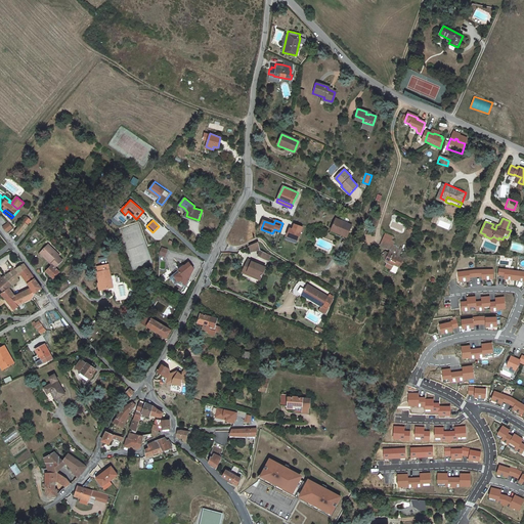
[(343,234),(342,236),(347,238),(352,226),(337,220),(332,229),(343,234)]
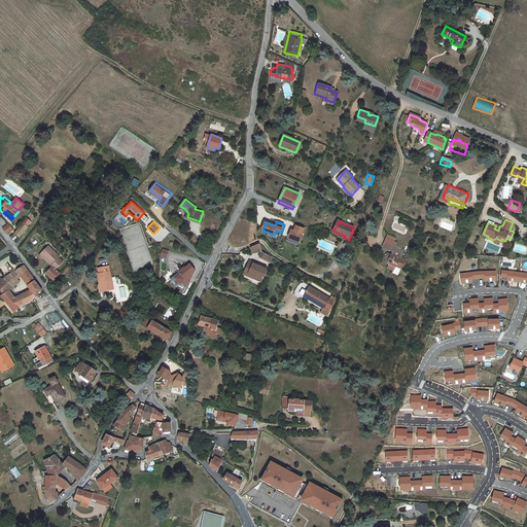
[(27,225),(24,223),(15,233),(21,237),(28,226),(27,225)]
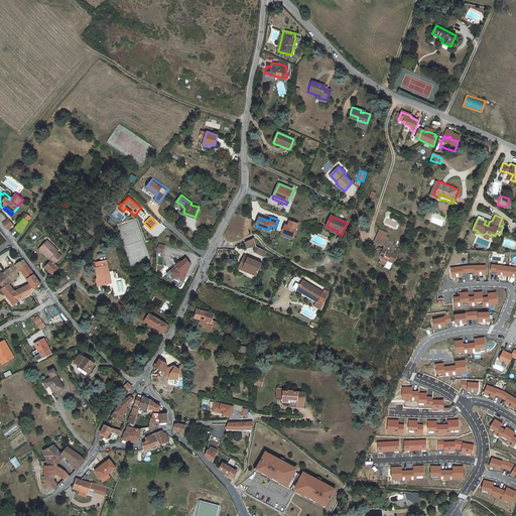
[(12,225),(8,221),(3,224),(6,229),(12,225)]
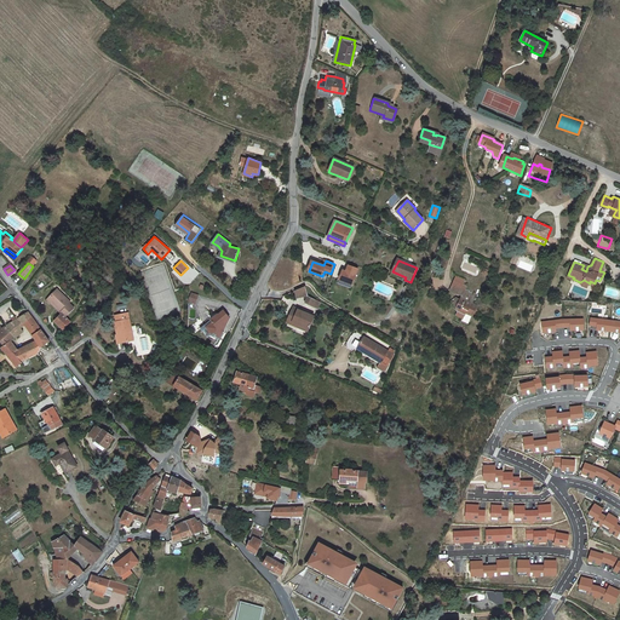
[(340,280),(354,285),(360,270),(350,267),(348,273),(345,271),(344,271),(340,280)]
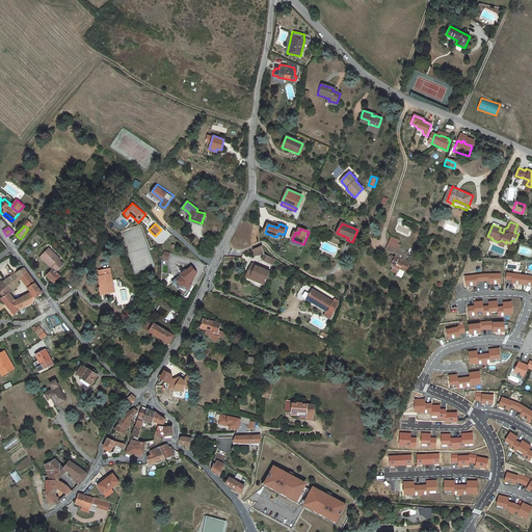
[(337,233),(337,235),(336,237),(346,242),(347,240),(348,238),(337,233)]
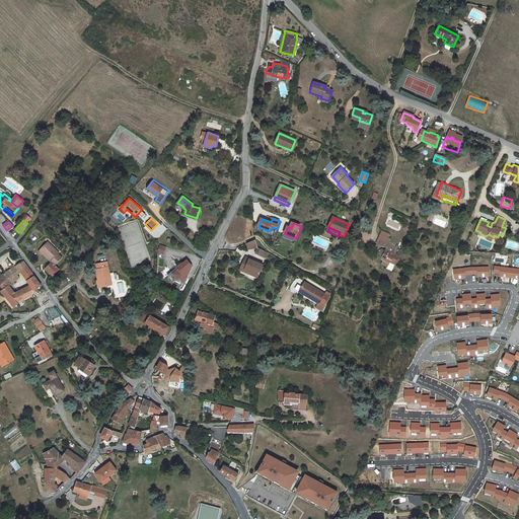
[(380,235),(376,243),(386,248),(389,242),(390,239),(380,235)]
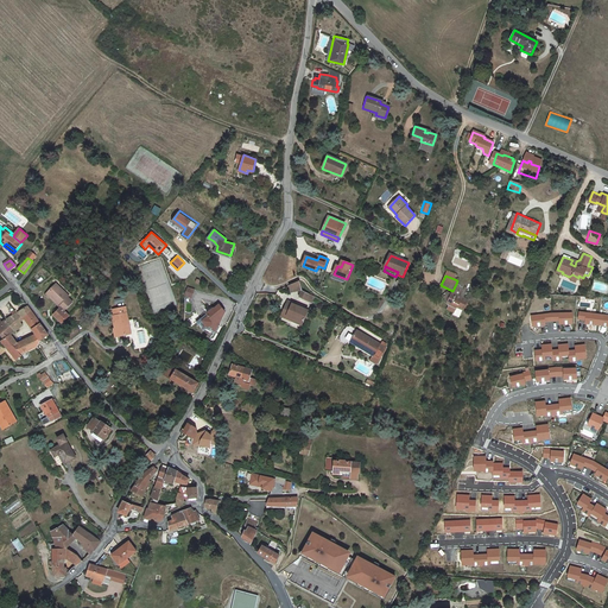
[(299,280),(289,285),(290,292),(303,290),(299,283),(299,280)]
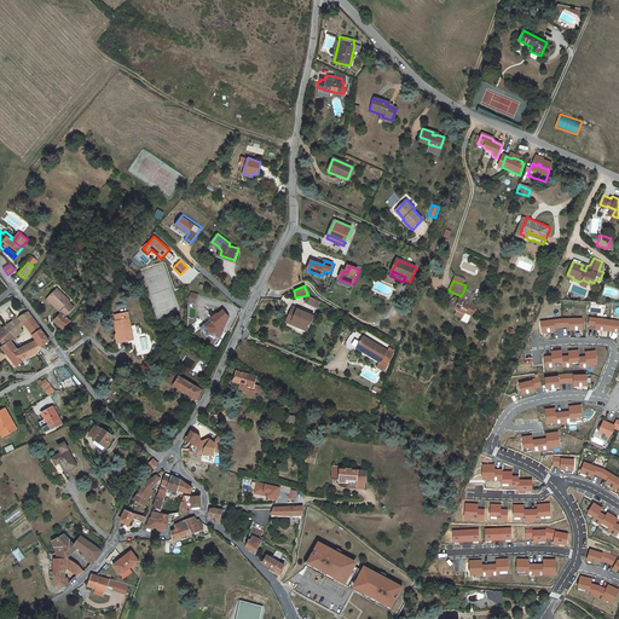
[(58,308),(68,299),(58,289),(51,296),(55,300),(53,301),(58,307),(58,308)]
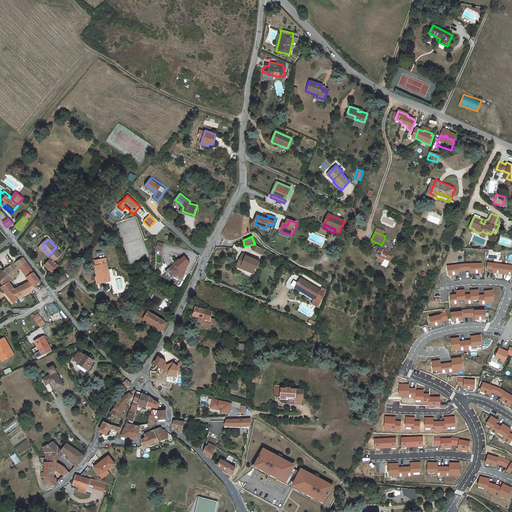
[(383,261),(385,258),(390,261),(391,258),(393,259),(395,256),(393,254),(394,252),(389,250),(393,244),(384,239),(381,245),(380,247),(376,246),(374,249),(378,251),(376,254),(378,259),(383,261)]
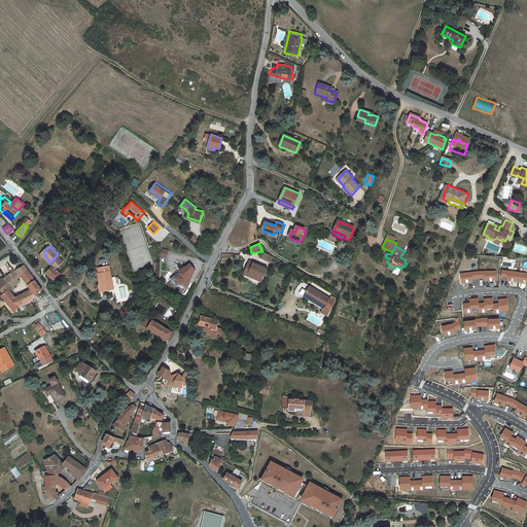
[(46,255),(43,252),(41,255),(49,262),(49,261),(45,256),(46,255)]
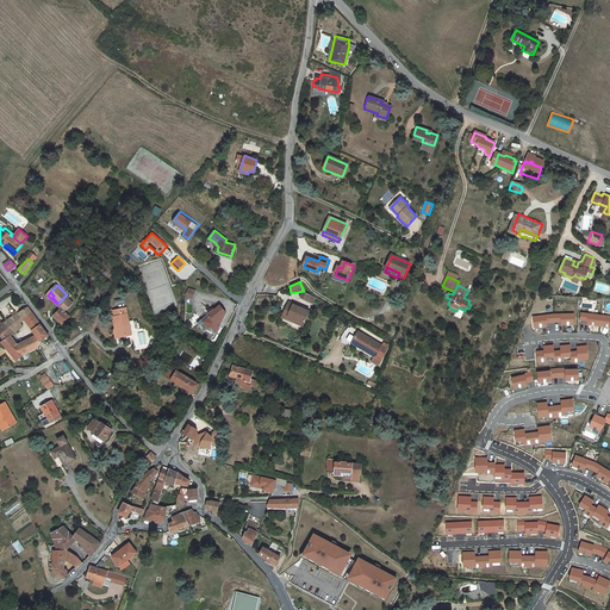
[(62,324),(70,316),(66,312),(74,303),(69,298),(70,297),(67,294),(57,304),(61,307),(54,316),(62,324)]
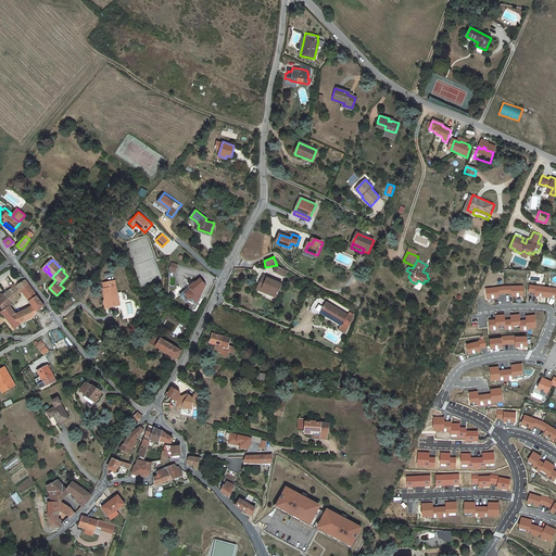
[(263,276),(256,290),(267,294),(268,291),(277,295),(281,285),(263,276)]
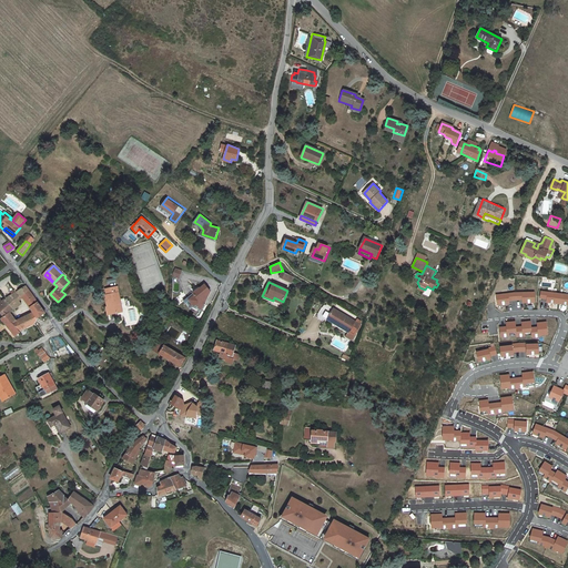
[(22,296),(30,291),(26,285),(7,298),(13,310),(21,303),(19,300),(22,296)]
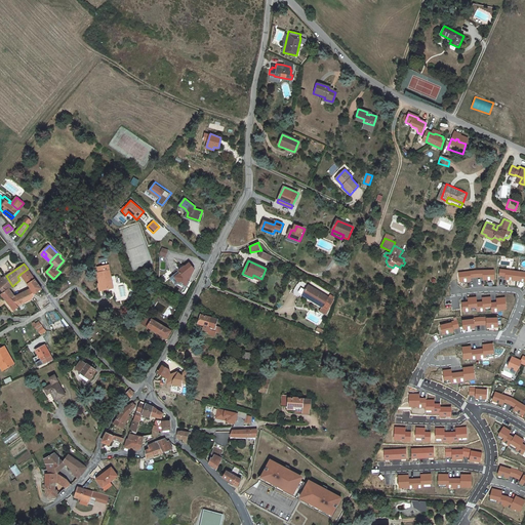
[(185,267),(169,279),(175,286),(177,284),(185,288),(190,279),(188,278),(192,275),(194,270),(189,264),(185,267)]
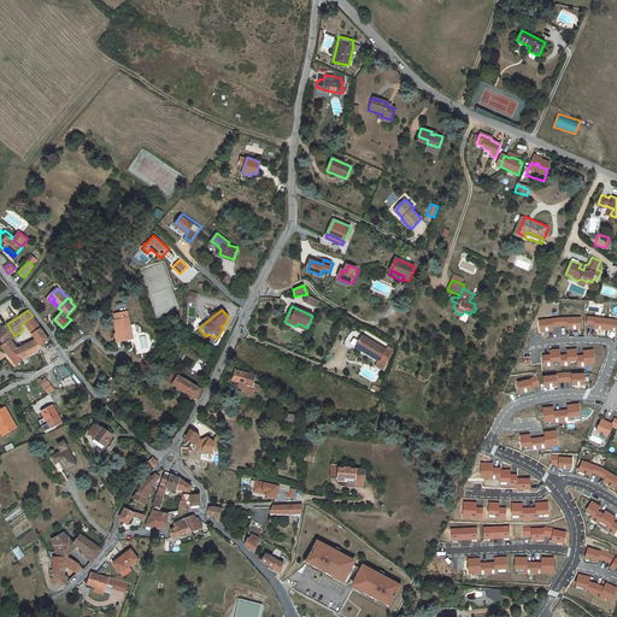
[(118,333),(119,341),(133,338),(127,311),(115,313),(116,319),(115,319),(117,333),(118,333)]
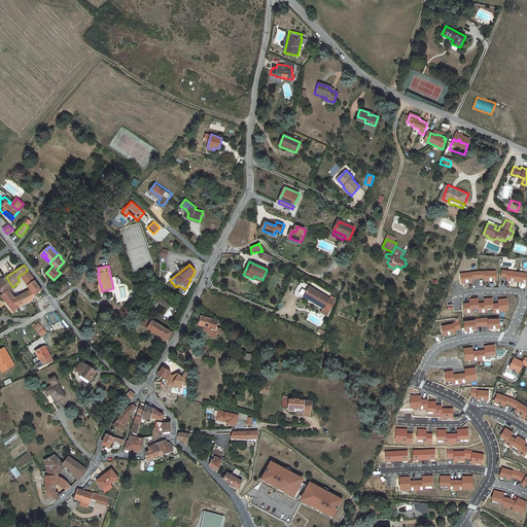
[(28,270),(21,275),(24,279),(28,285),(35,280),(28,270)]
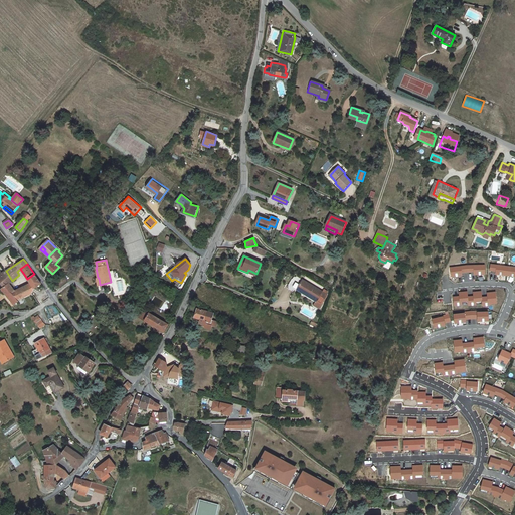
[(514,267),(491,265),(490,271),(496,272),(495,275),(514,276),(514,267)]
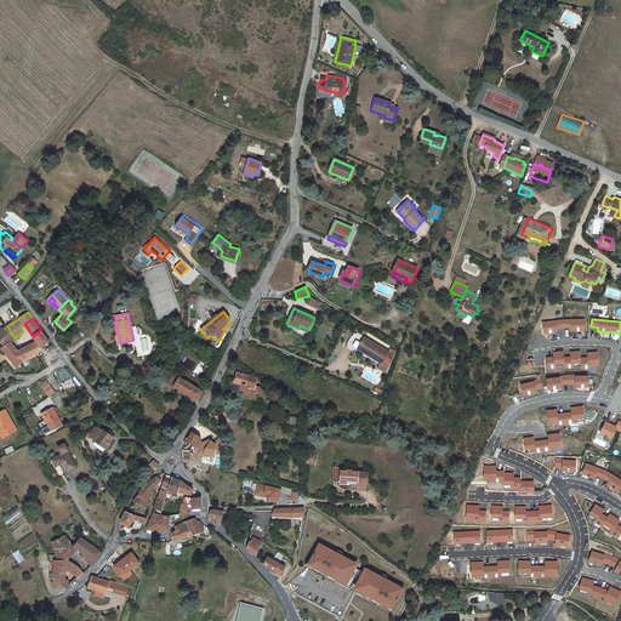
[(563,322),(542,324),(542,335),(557,332),(557,330),(564,329),(571,329),(571,332),(585,331),(585,322),(563,322)]
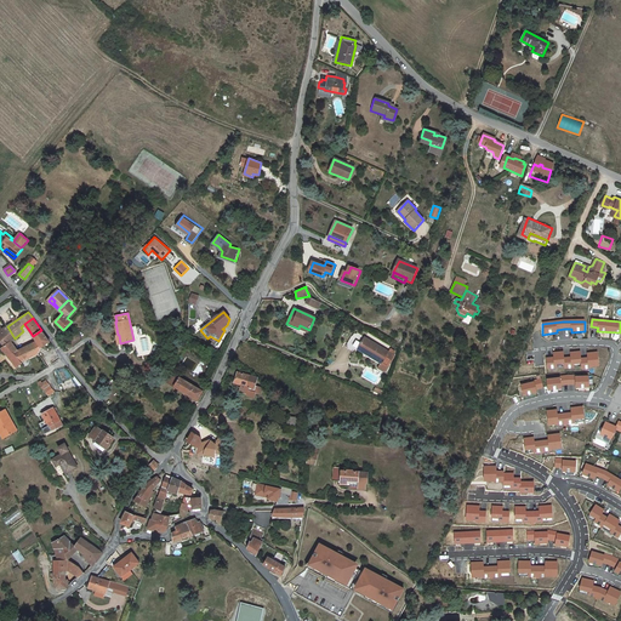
[(15,339),(7,326),(1,330),(0,328),(0,342),(4,347),(11,341),(15,339)]
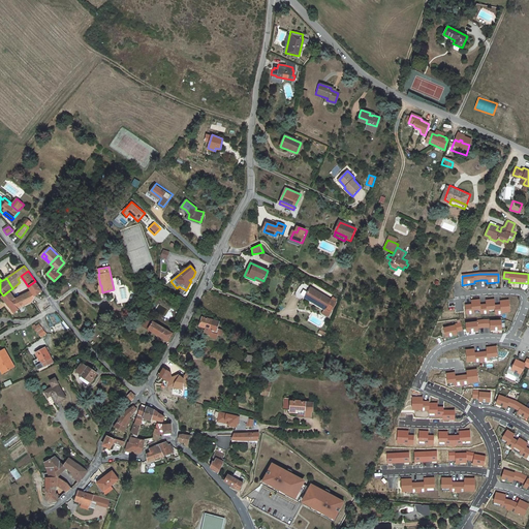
[(35,281),(28,286),(31,290),(36,296),(38,294),(42,291),(35,281)]
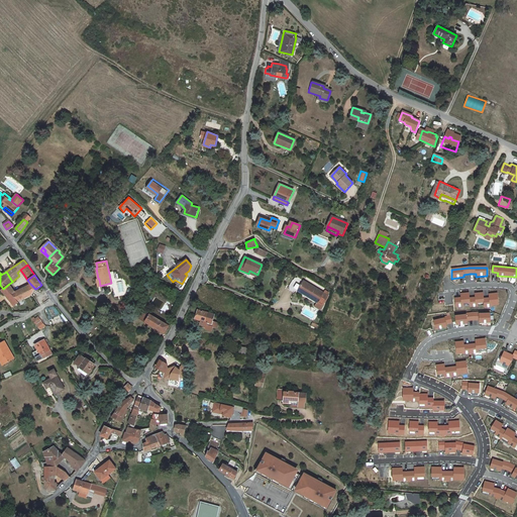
[(299,287),(296,290),(305,295),(304,296),(316,302),(317,301),(321,303),(326,295),(321,293),(321,292),(301,282),(299,285),(298,285),(298,286),(299,287)]
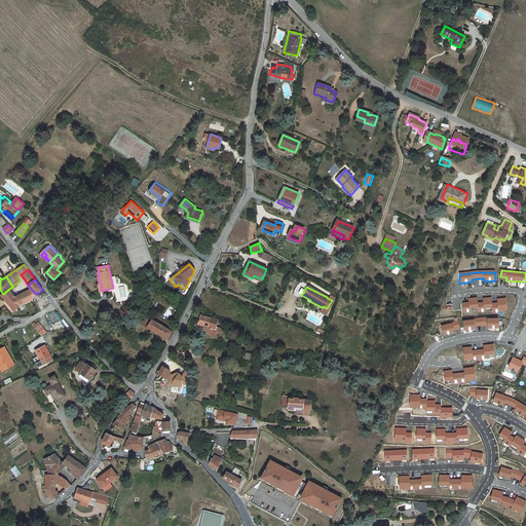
[(3,294),(1,295),(14,311),(19,308),(19,307),(20,307),(20,305),(17,306),(12,298),(15,297),(9,289),(3,294)]
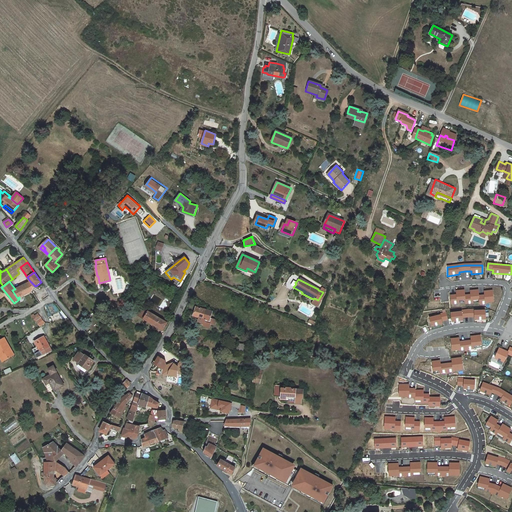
[(31,292),(35,286),(30,281),(15,289),(12,290),(17,298),(19,297),(31,292)]
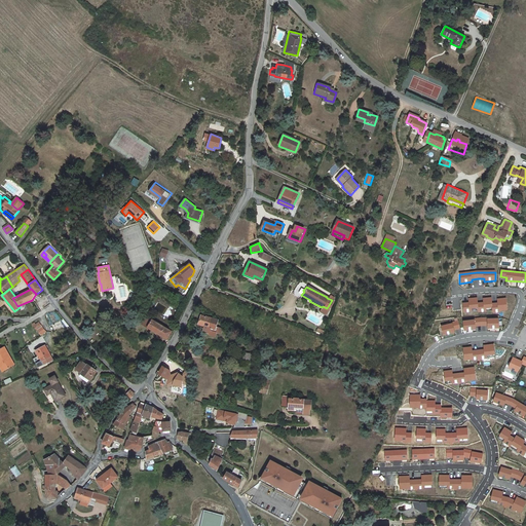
[(468,302),(462,303),(463,312),(472,312),(472,308),(478,308),(479,312),(486,311),(485,307),(492,307),(493,312),(508,311),(506,298),(497,298),(497,303),(492,303),(492,297),(483,298),(483,302),(478,302),(478,297),(467,298),(468,302)]
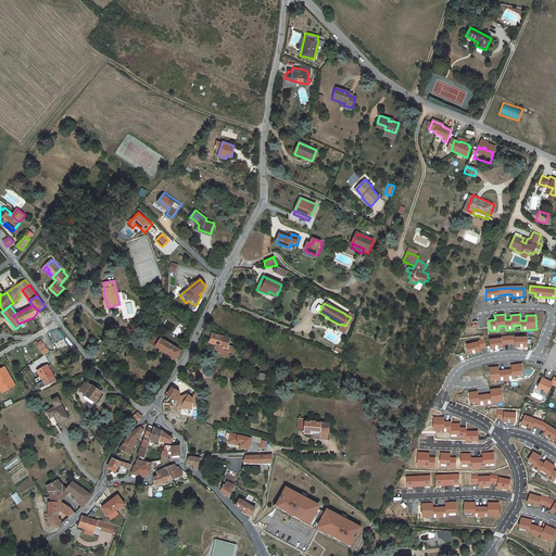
[(218,351),(219,353),(226,355),(227,351),(231,353),(232,348),(227,345),(229,339),(212,332),(209,342),(214,344),(213,349),(216,350),(218,349),(219,349),(218,351)]
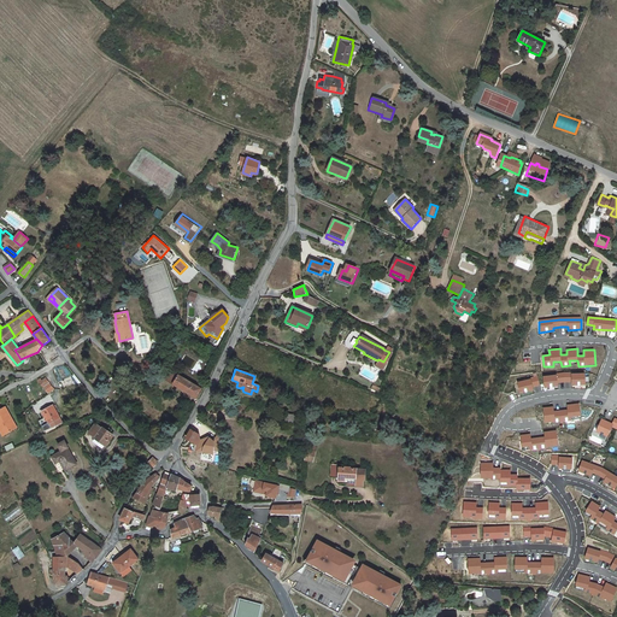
[(166,381),(197,398),(198,395),(201,389),(171,372),(166,381)]
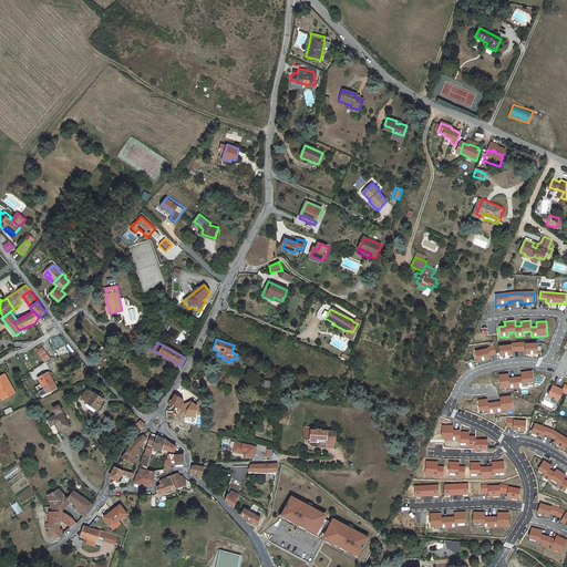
[(512,344),(498,346),(500,358),(508,357),(514,357),(514,353),(524,352),(525,356),(529,354),(538,354),(538,342),(525,343),(524,342),(512,343),(512,344)]
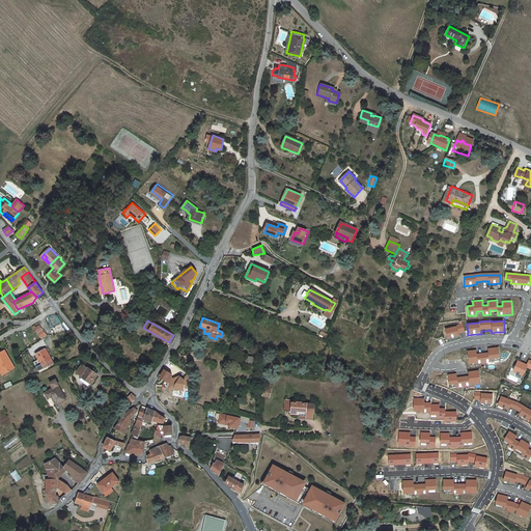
[(457,327),(445,329),(447,339),(455,337),(459,336),(458,334),(465,332),(463,324),(457,325),(457,327)]
